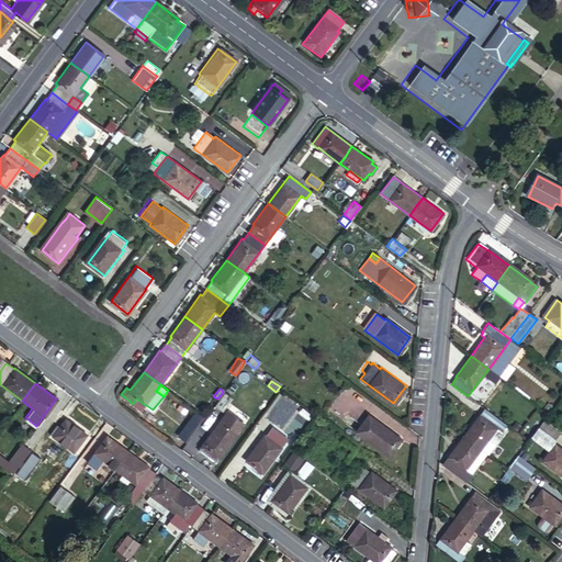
[(217,398),(213,405),(221,409),(229,397),(223,392),(217,398)]
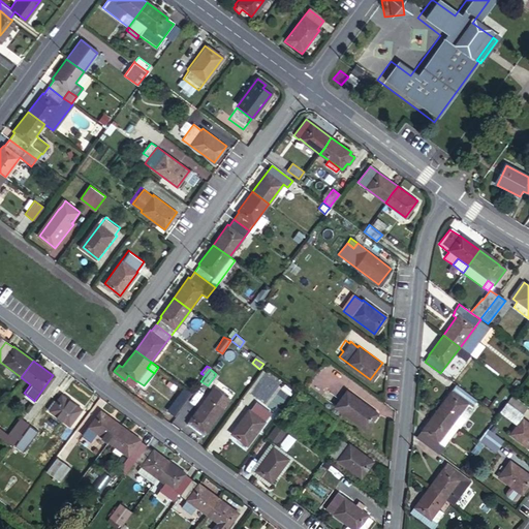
[(128,375),(125,380),(133,386),(136,381),(128,375)]
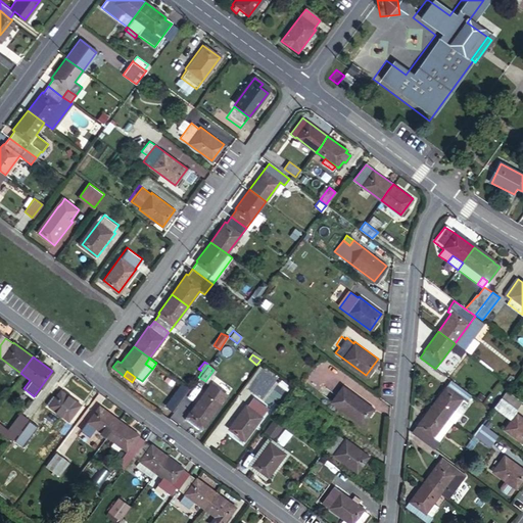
[(449,380),(430,407),(446,419),(454,410),(461,415),(469,403),(462,398),(467,392),(449,380)]
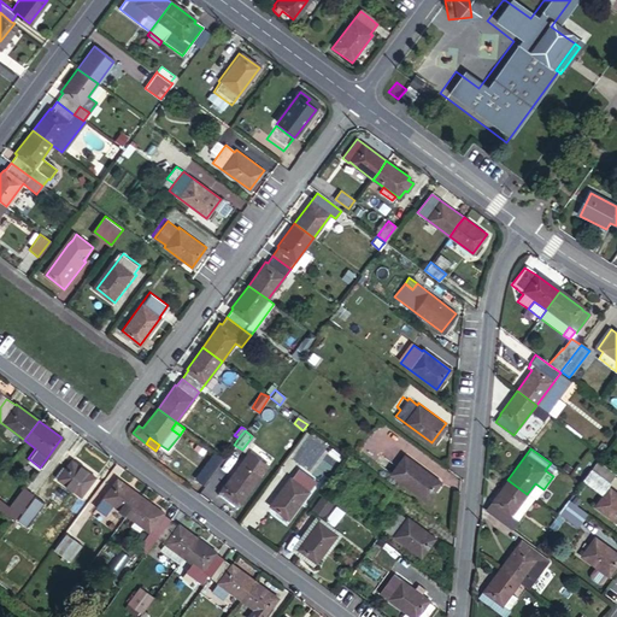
[(212,451),(193,477),(201,482),(221,457),(212,451)]
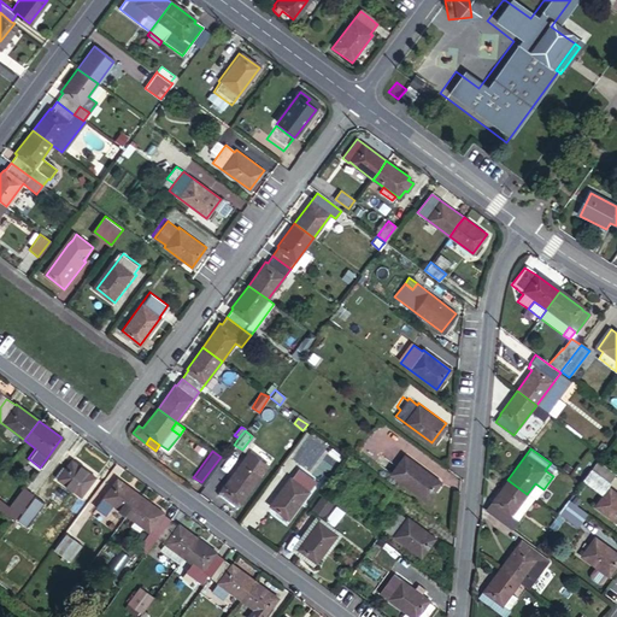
[(240,463),(218,493),(236,507),(266,468),(248,454),(241,464),(240,463)]
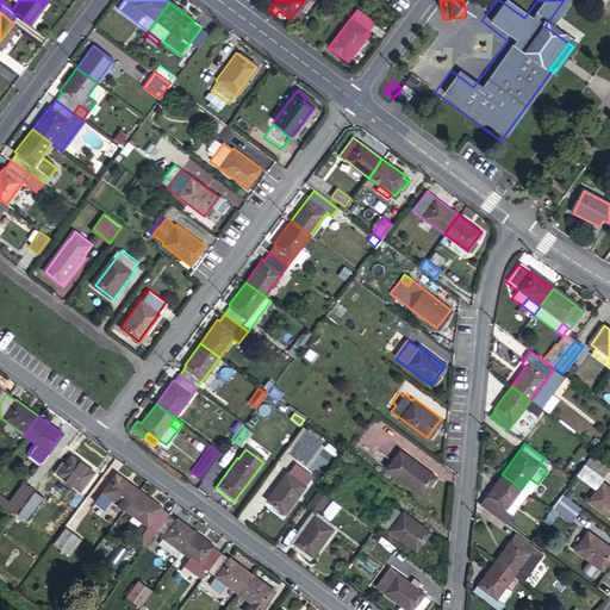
[(399,450),(385,470),(421,496),(429,485),(431,487),(436,480),(434,478),(435,477),(399,450)]
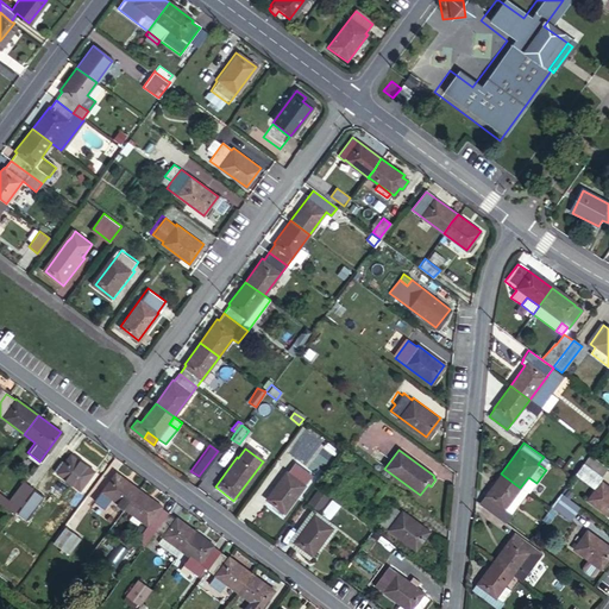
[(38,464),(39,462),(27,452),(26,454),(38,464)]
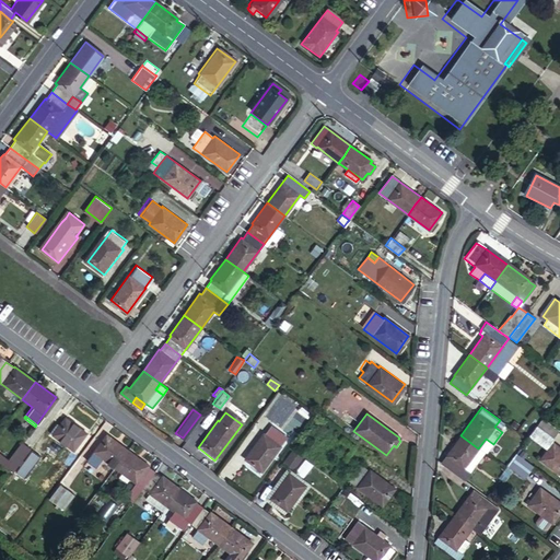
[(65,418),(51,434),(72,450),(85,432),(65,418)]
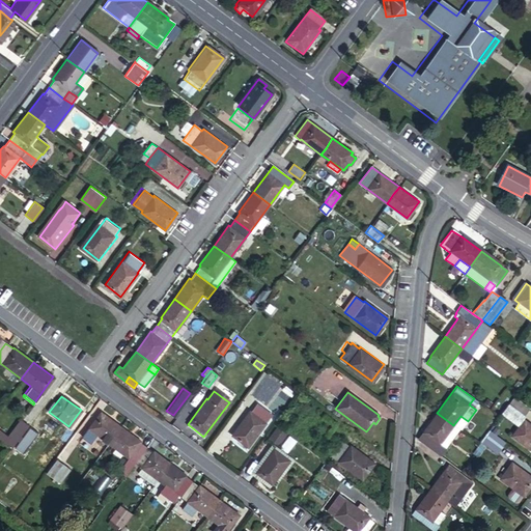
[(524,416),(530,408),(513,396),(508,404),(524,416)]
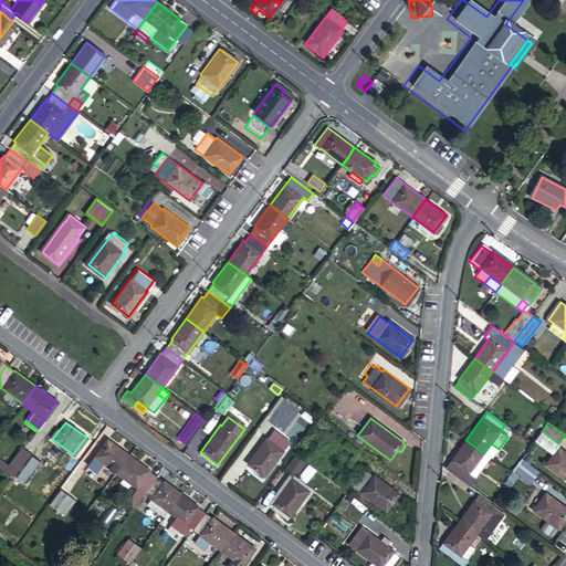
[(265,438),(247,463),(264,477),(290,442),(274,430),(268,439),(265,438)]
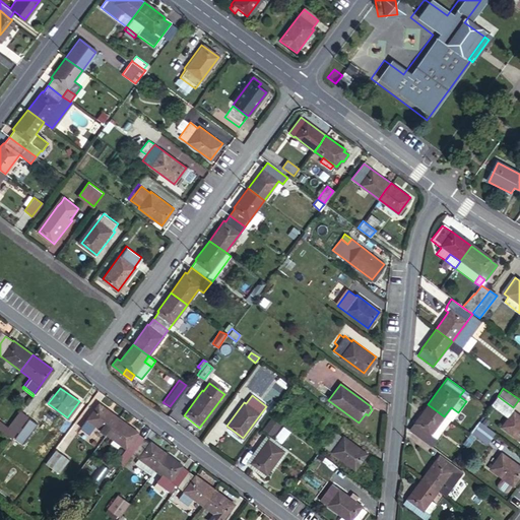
[(507,416),(513,407),(498,396),(491,405),(507,416)]
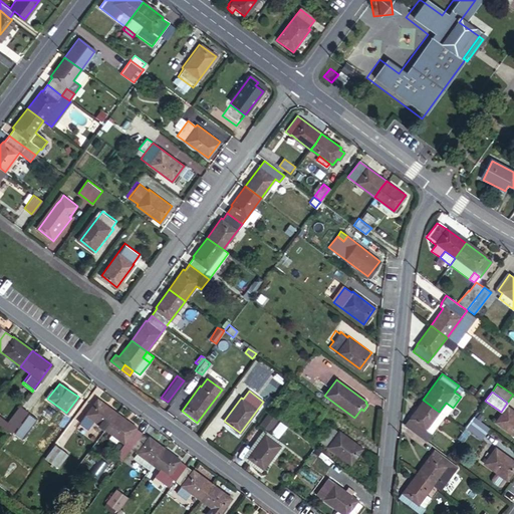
[(104,429),(115,413),(96,398),(78,423),(87,430),(93,421),(104,429)]
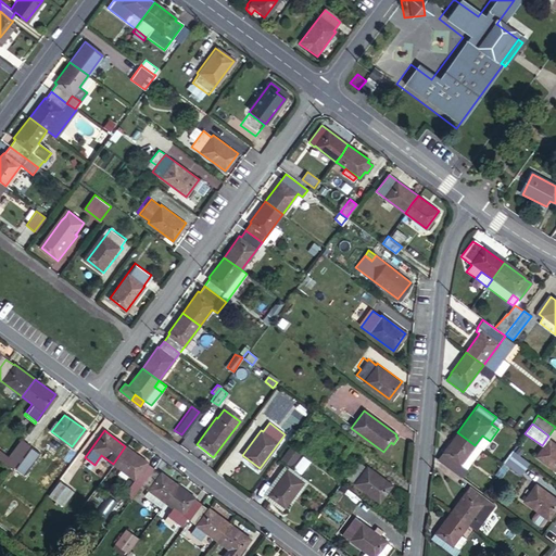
[(475,445),(457,432),(437,459),(460,477),(465,470),(459,466),(475,445)]
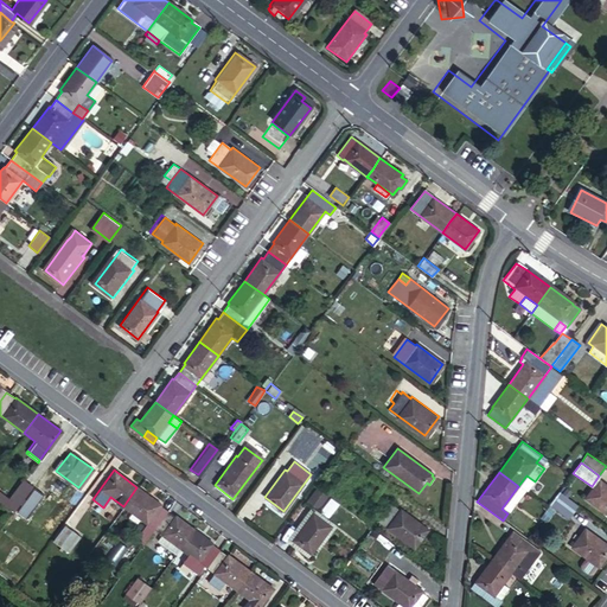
[(0,492),(0,502),(12,511),(31,486),(23,479),(8,499),(0,492)]
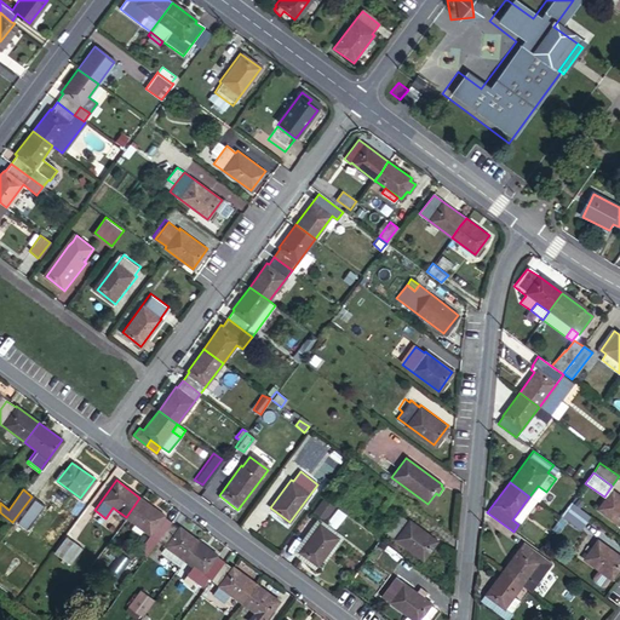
[(619,495),(612,489),(597,509),(619,526),(619,495)]
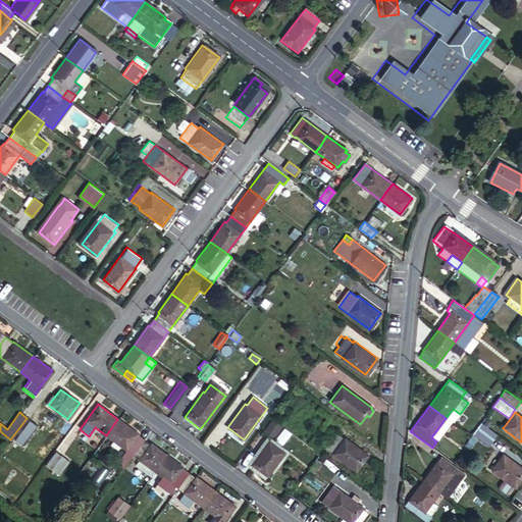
[(138,433),(117,419),(106,435),(125,450),(116,463),(123,468),(133,455),(143,439),(137,435),(138,433)]
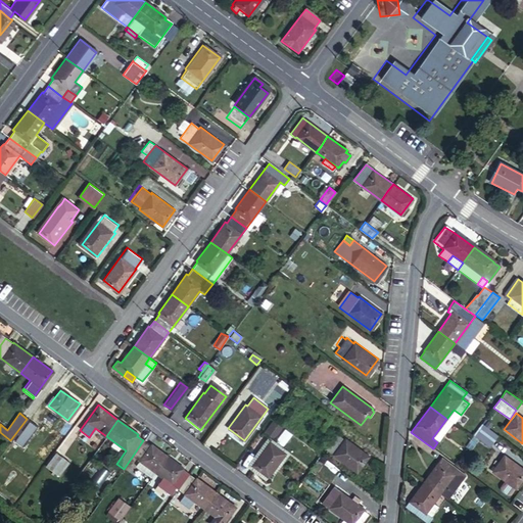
[(262,431),(270,436),(273,439),(281,428),(271,420),(262,431)]
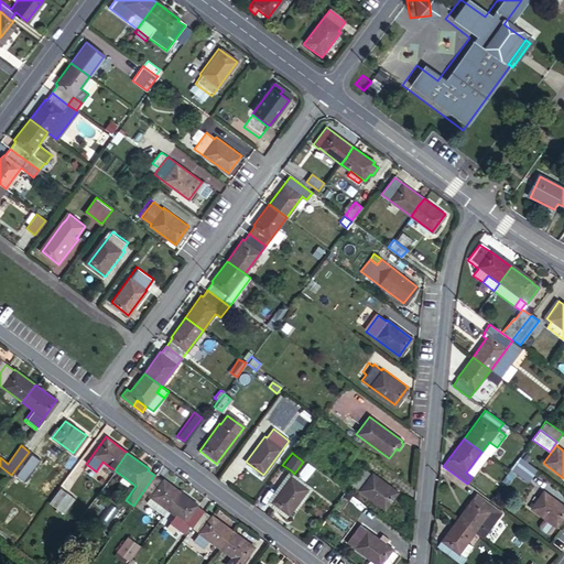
[(31,454),(14,475),(23,481),(40,459),(31,454)]
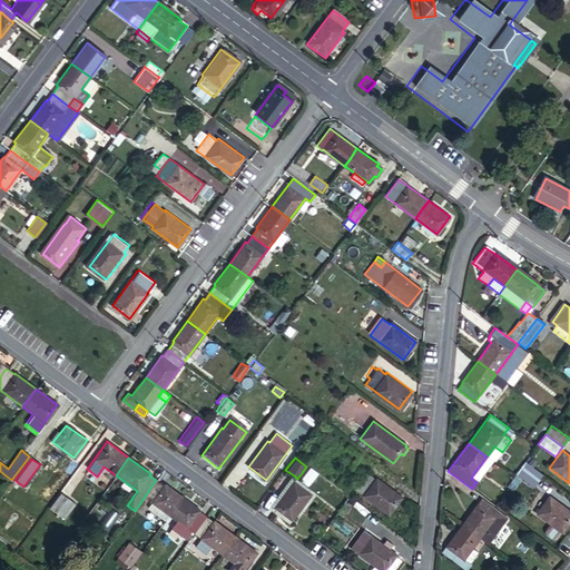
[(533,485),(542,474),(527,463),(519,474),(533,485)]
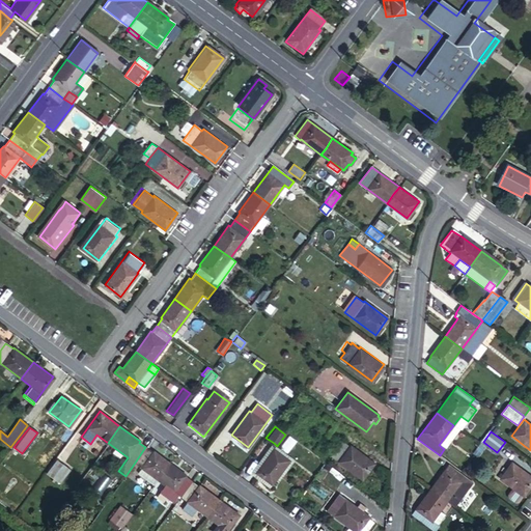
[(294,460),(285,454),(295,442),(288,437),(279,449),(273,445),(251,473),(272,488),(294,460)]
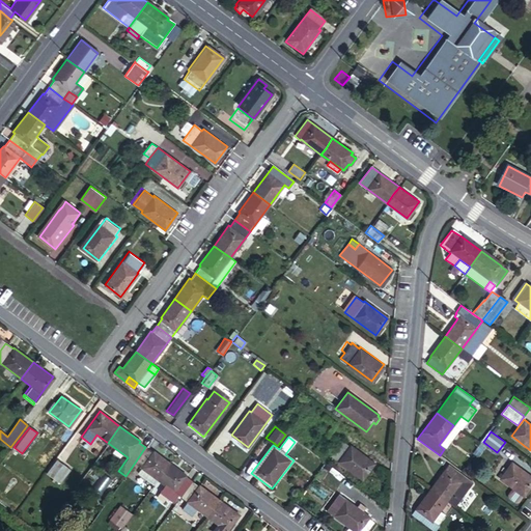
[(331,449),(328,454),(363,480),(375,464),(353,446),(352,447),(344,441),(343,442),(340,439),(334,447),(337,450),(336,452),(331,449)]
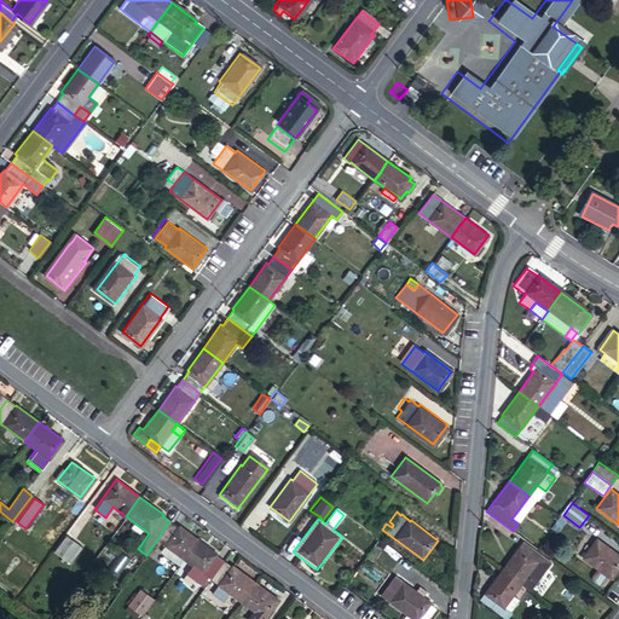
[(177,527),(169,521),(157,539),(165,545),(160,551),(178,566),(183,559),(197,539),(178,526),(177,527)]
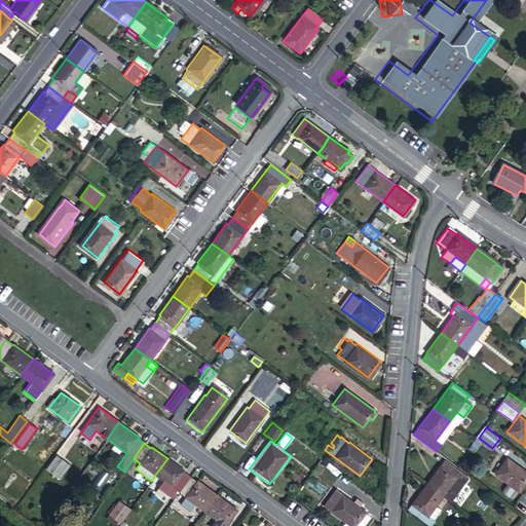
[(54,454),(45,467),(46,470),(60,480),(70,465),(54,454)]
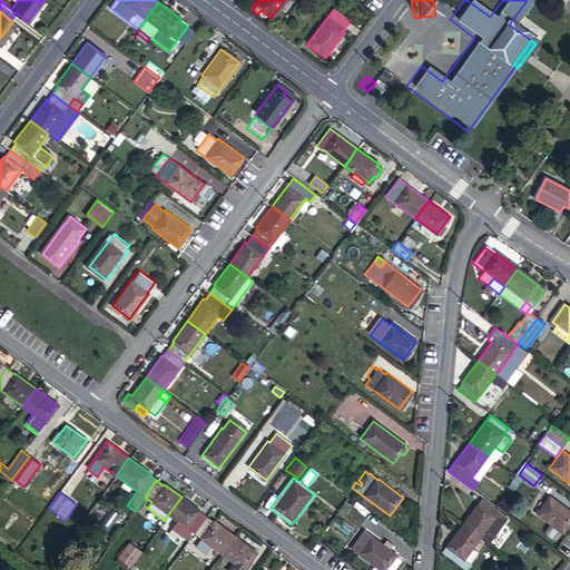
[(569,511),(549,495),(537,513),(561,532),(569,520),(569,511)]
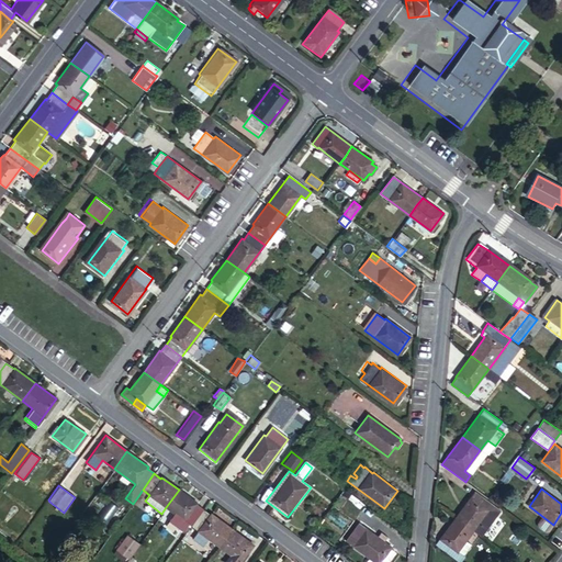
[(197,503),(179,490),(166,507),(171,512),(167,518),(182,530),(188,524),(190,525),(202,509),(195,504),(197,503)]
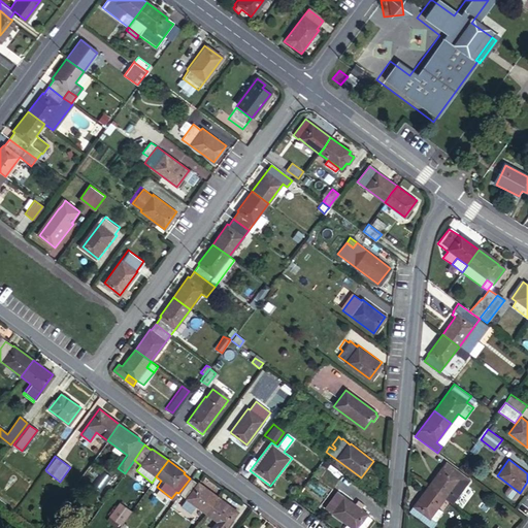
[(447,463),(428,487),(444,499),(453,505),(470,481),(447,463)]
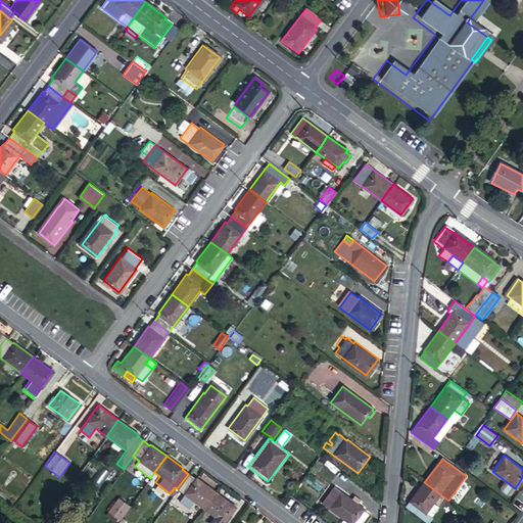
[(195,479),(188,474),(177,488),(203,508),(216,491),(196,477),(195,479)]
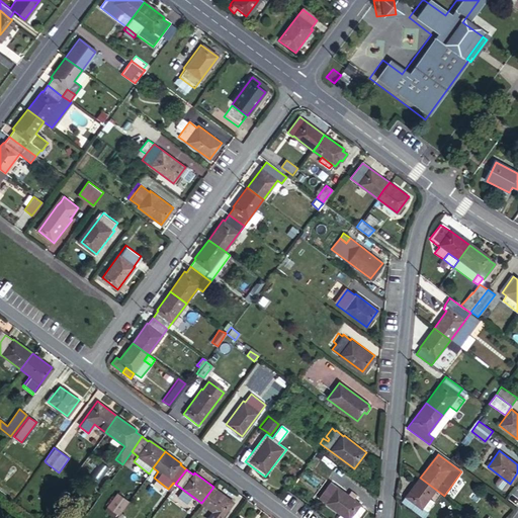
[(75,476),(72,481),(79,486),(82,481),(75,476)]
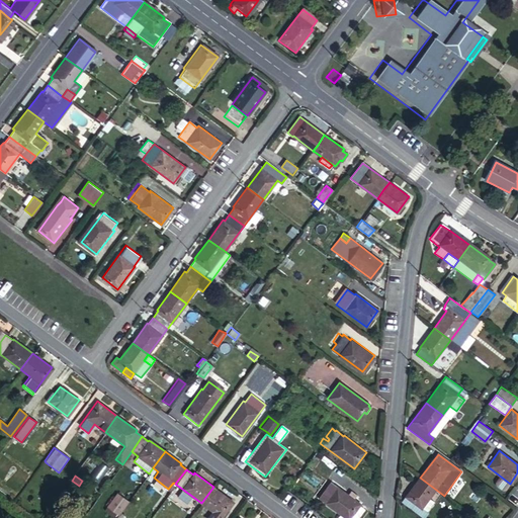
[(436,490),(420,478),(403,502),(424,517),(425,517),(429,514),(427,512),(434,503),(429,500),(436,490)]
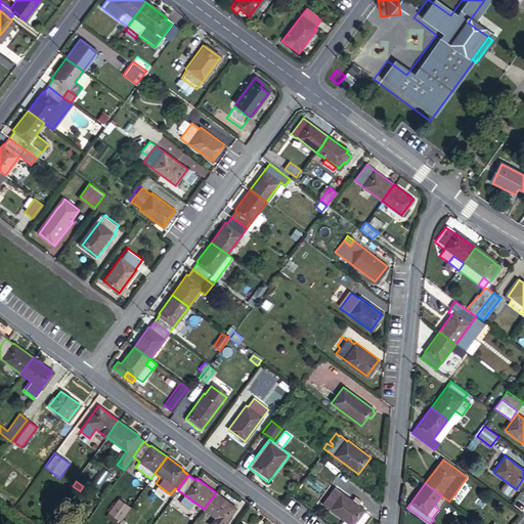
[(79,491),(73,487),(66,496),(72,500),(79,491)]
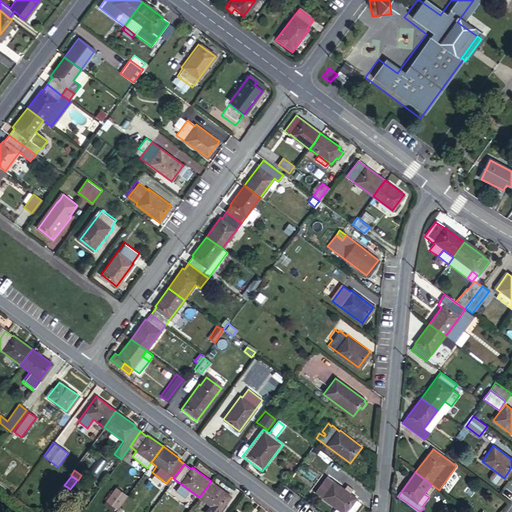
[(327,477),(315,493),(341,511),(345,511),(356,498),(327,477)]
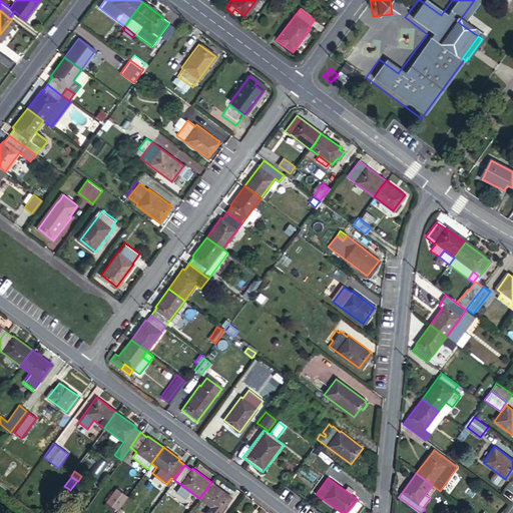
[(211,482),(199,498),(218,512),(230,496),(211,482)]
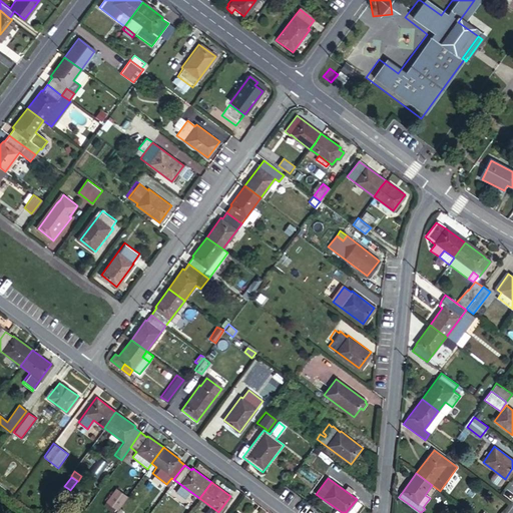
[(115,489),(105,502),(116,510),(126,497),(115,489)]
